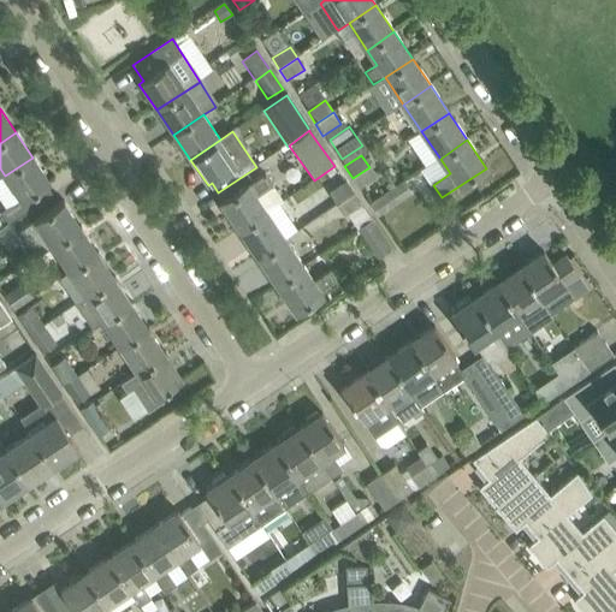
[(51,184),(33,158),(5,176),(22,200),(23,202),(24,201),(51,184)]
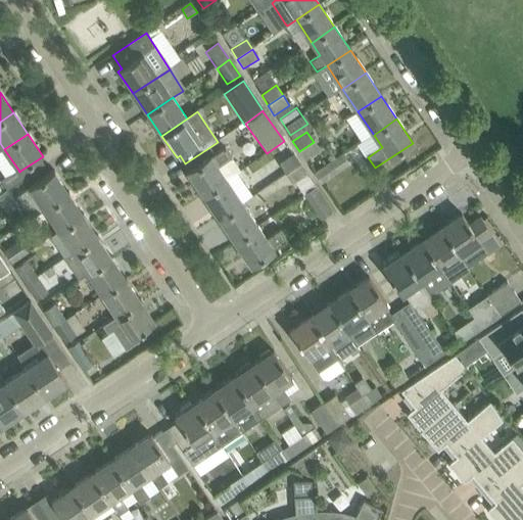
[(320,152),(314,142),(299,151),(305,161),(320,152)]
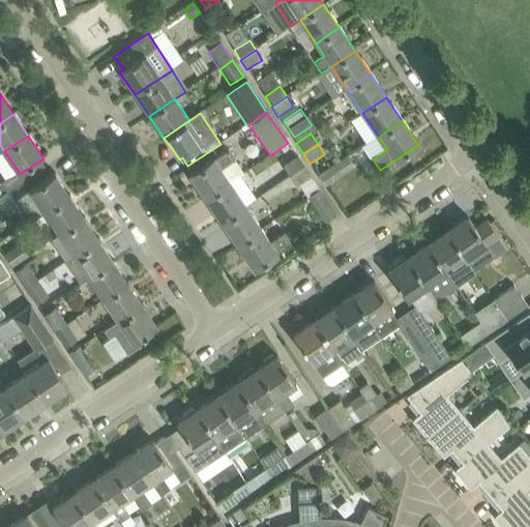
[(206,200),(231,183),(244,174),(235,162),(236,162),(229,151),(215,160),(214,159),(189,176),(206,200)]
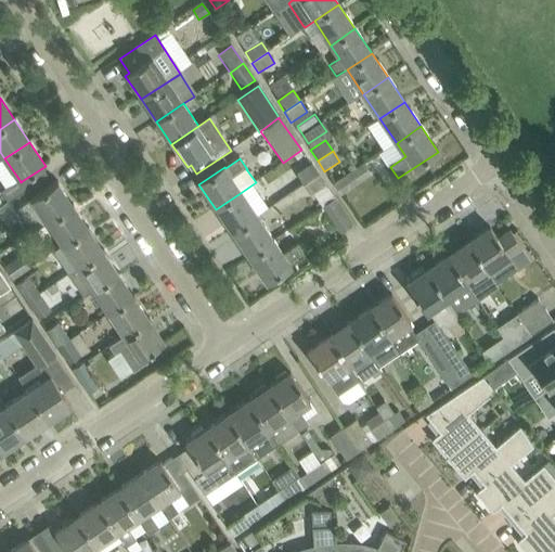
[(333,184),(341,197),(372,177),(363,164),(333,184)]
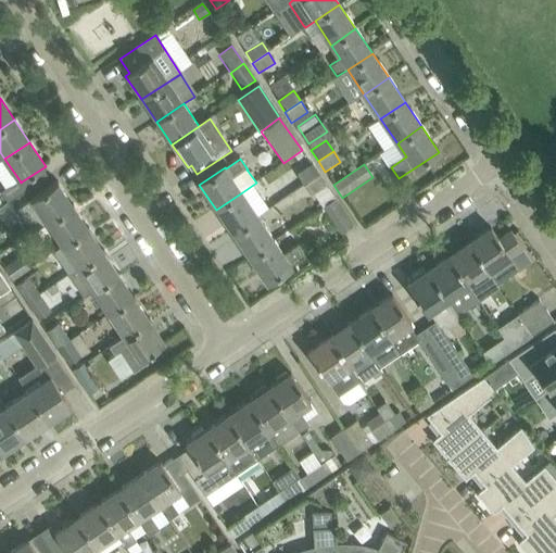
[(295,176),(303,187),(319,176),(312,165),(295,176)]
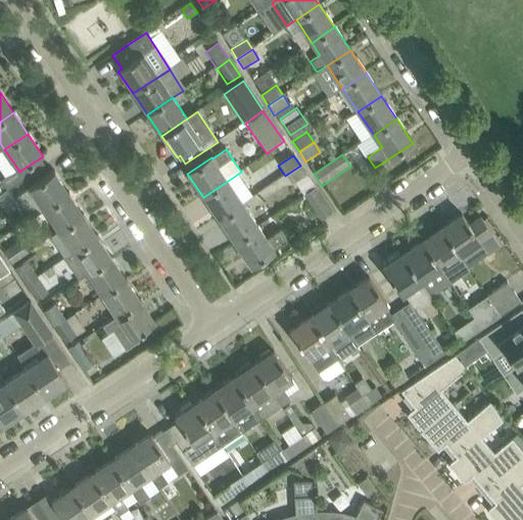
[(307,176),(300,166),(285,176),(292,186),(307,176)]
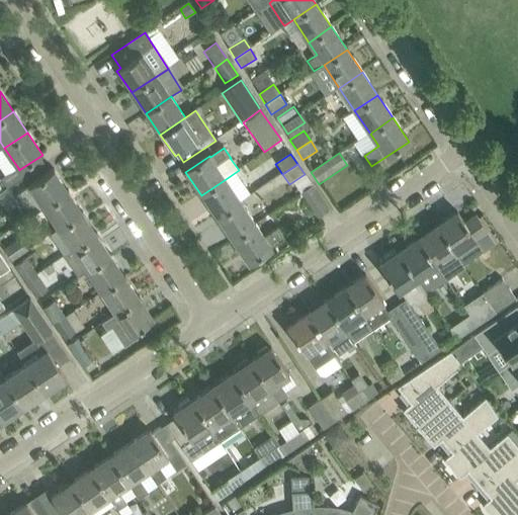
[(20,169),(19,170),(18,168),(1,180),(7,189),(25,177),(20,169)]
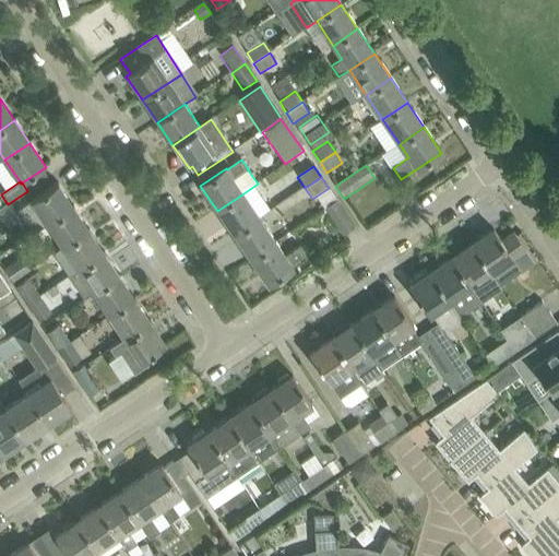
[(47,226),(73,208),(58,185),(39,197),(32,202),(18,212),(33,235),(47,226)]
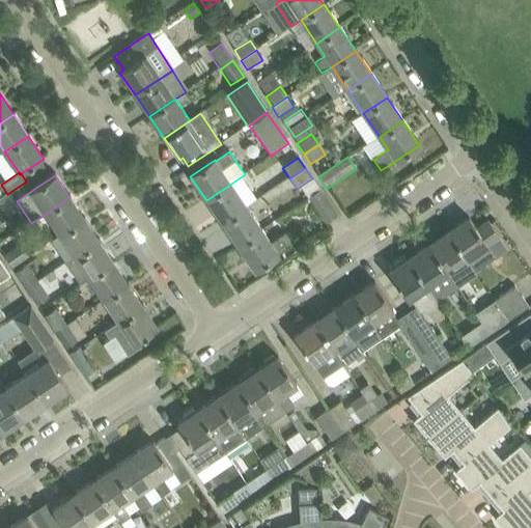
[(206,200),(222,224),(247,206),(231,184),(206,200)]
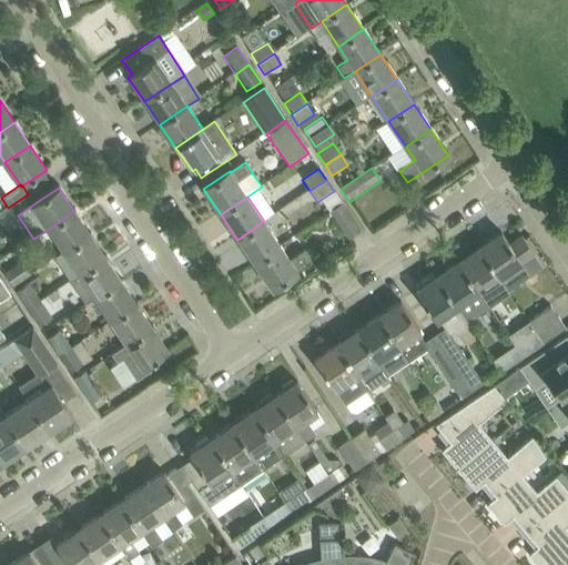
[(348,240),(359,232),(343,205),(332,213),(348,240)]
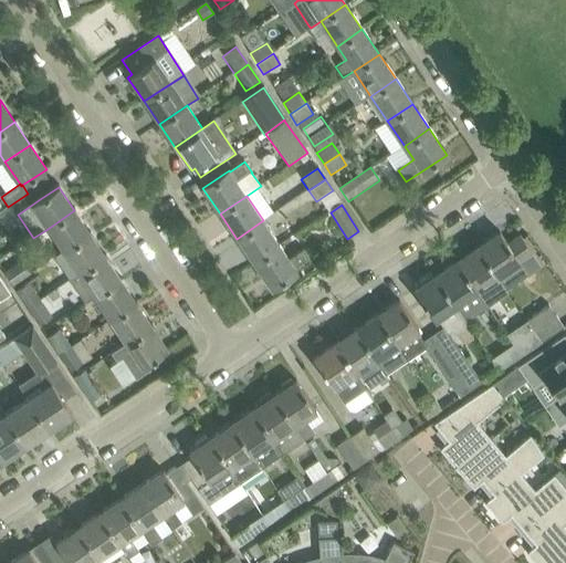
[(20,226),(9,208),(8,207),(0,212),(0,223),(7,235),(19,227),(20,226)]
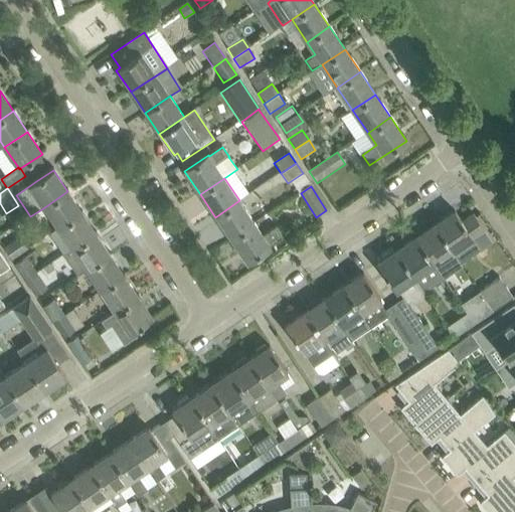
[(67,191),(43,208),(57,228),(81,212),(67,191)]
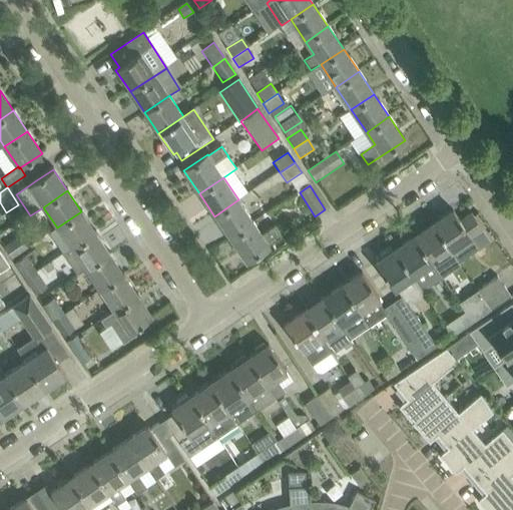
[(214,216),(229,238),(253,222),(238,199),(214,216)]
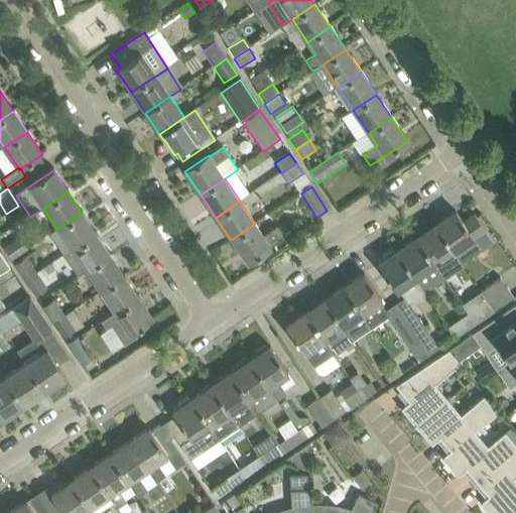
[(57,229),(48,235),(53,242),(62,236),(72,250),(96,234),(82,213),(57,229)]
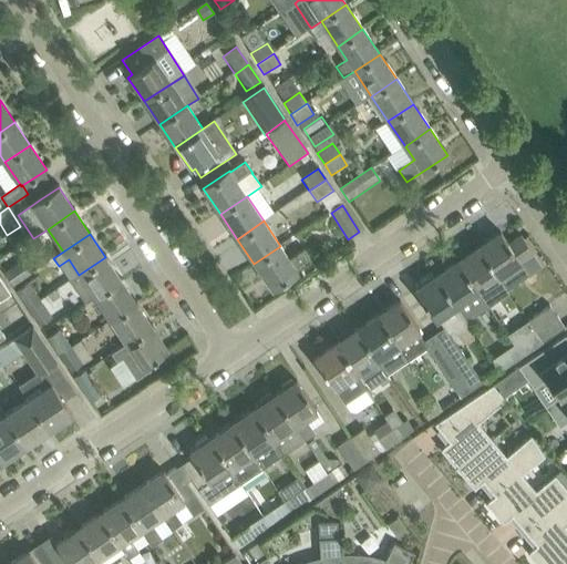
[(501,234),(478,249),(507,291),(517,285),(528,277),(529,279),(542,270),(532,256),(533,255),(521,236),(507,245),(501,234)]
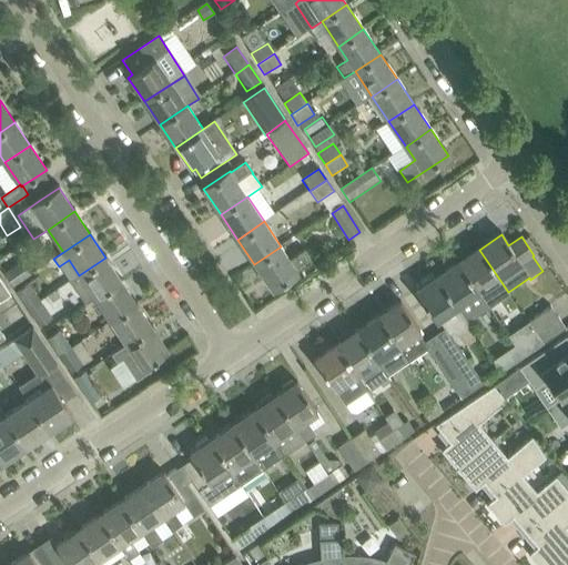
[(281,246),(254,264),(272,290),(297,272),(296,272),(312,262),(304,251),(291,260),(281,246)]
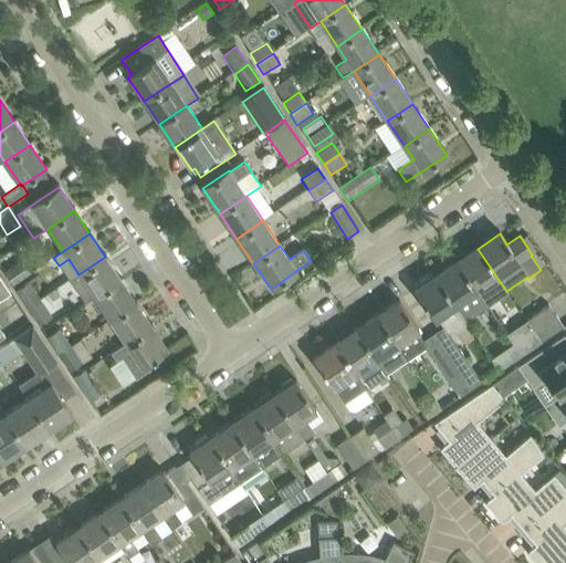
[(486,308),(501,298),(507,293),(506,291),(478,249),(457,263),(477,292),(486,308)]
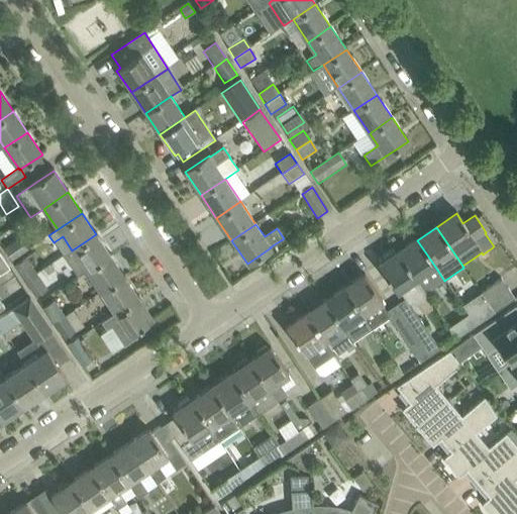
[(72,250),(63,258),(77,278),(86,272),(110,255),(96,234),(72,250)]
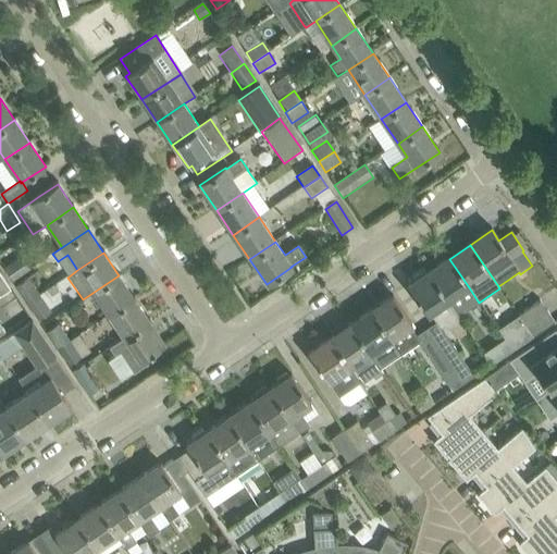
[(29,271),(29,270),(21,257),(3,269),(12,282),(29,271)]
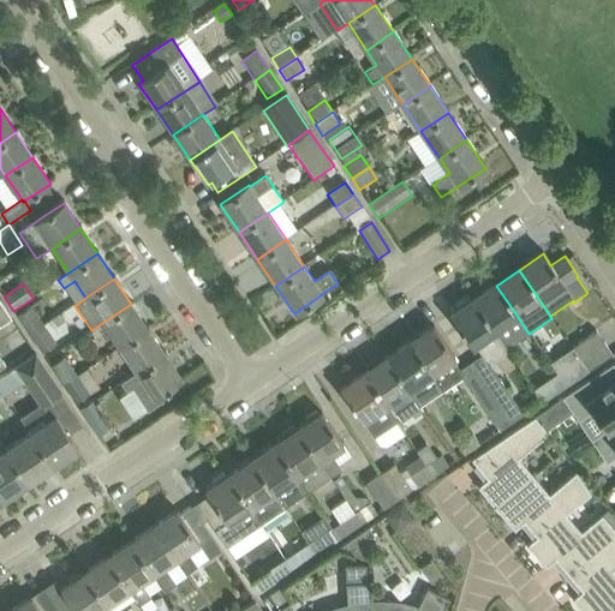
[(473,300),(495,333),(518,317),(496,286),(473,300)]
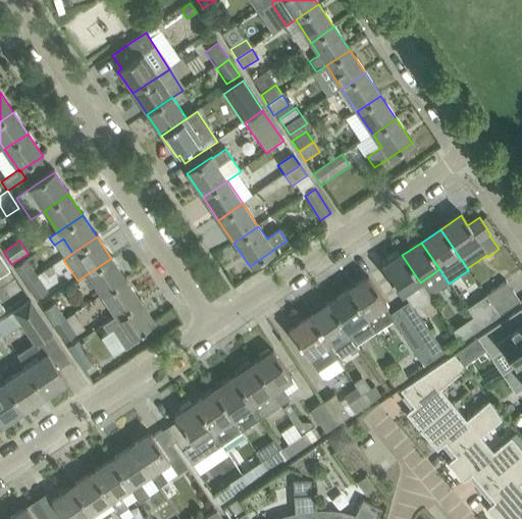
[(400,310),(433,361),(444,354),(413,308),(417,305),(419,308),(423,309),(433,302),(420,282),(402,255),(381,269),(400,296),(403,294),(409,304),(400,310)]
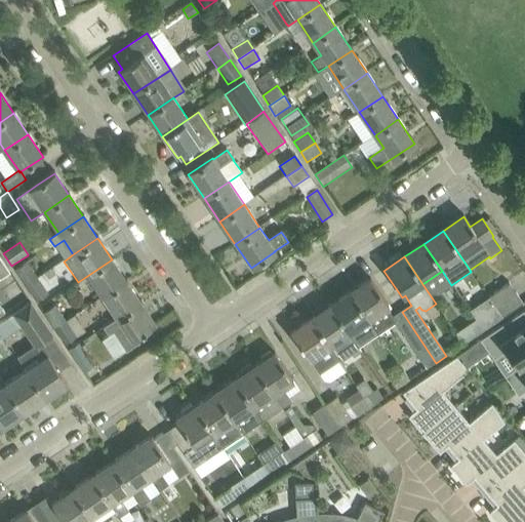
[(0,280),(9,274),(0,259),(0,280)]
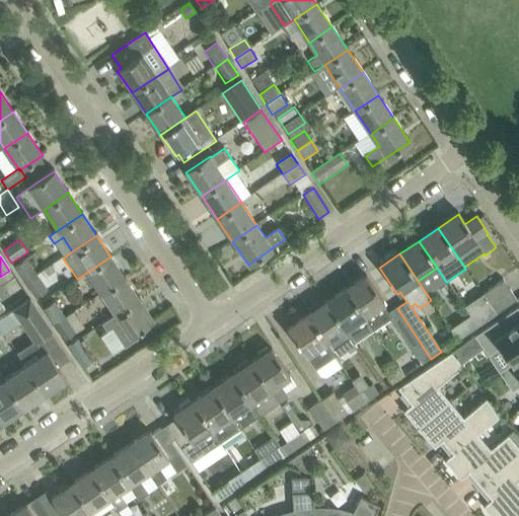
[(86,273),(100,294),(125,278),(110,256),(86,273)]
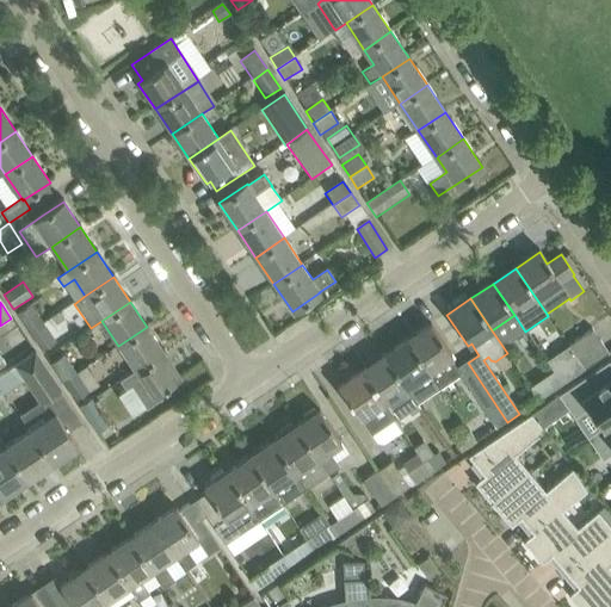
[(29,334),(43,324),(31,305),(17,315),(29,334)]
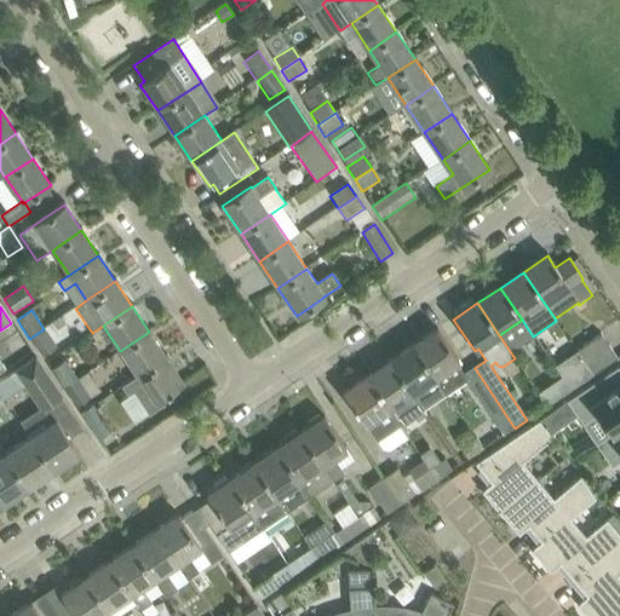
[(57,349),(44,329),(29,339),(41,358),(57,349)]
